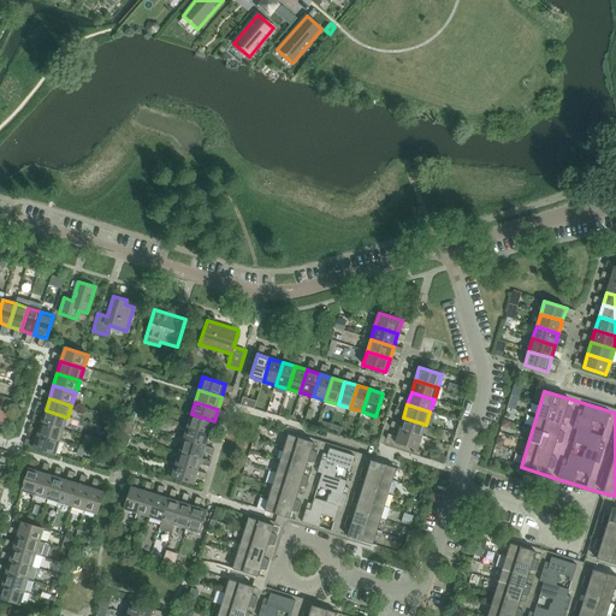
[(64,430),(67,418),(46,410),(41,422),(64,430)]
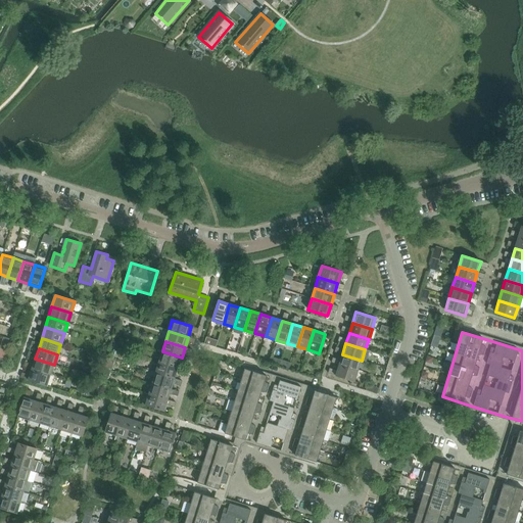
[(178,369),(182,358),(162,351),(158,363),(178,369)]
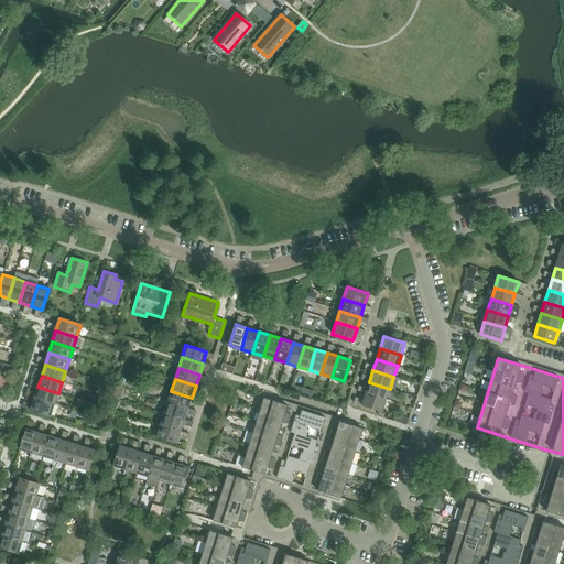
[(387,400),(390,389),(369,382),(366,393),(387,400)]
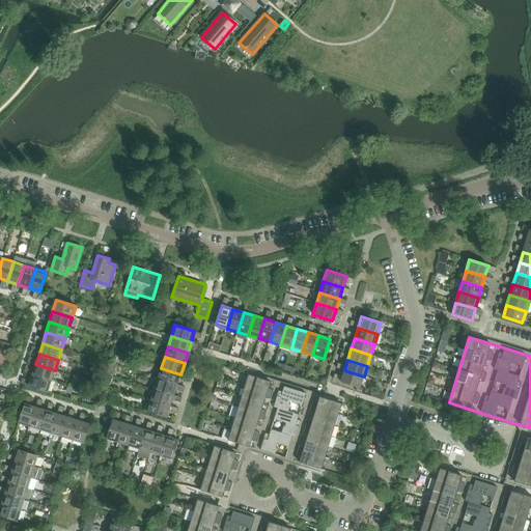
[(52,381),(55,370),(35,364),(32,375),(52,381)]
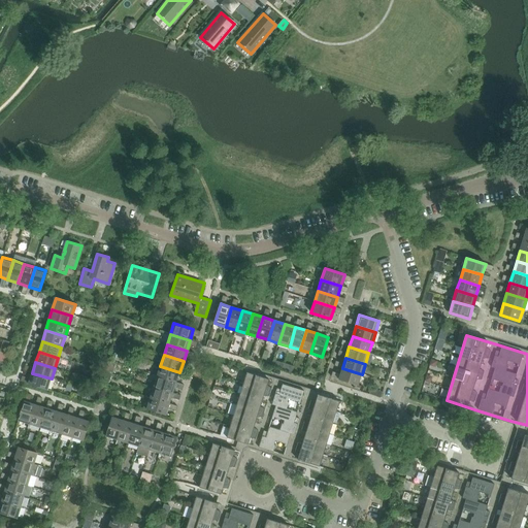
[(176,383),(179,372),(160,366),(157,376),(176,383)]
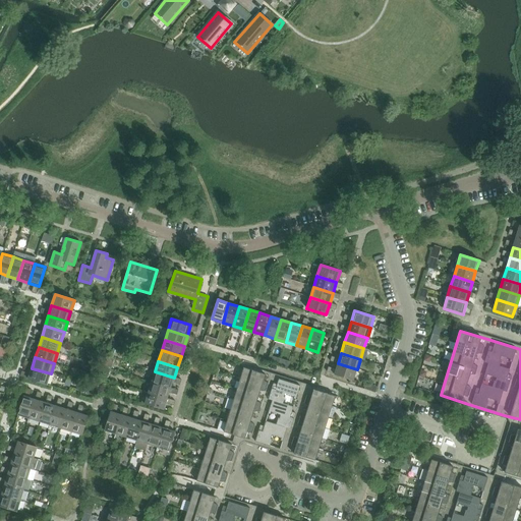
[(353,381),(357,369),(338,363),(335,374),(353,381)]
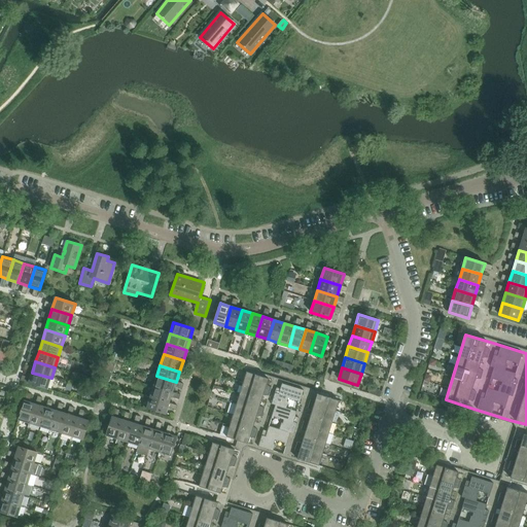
[(274,380),(247,372),(226,436),(253,446),(291,457),(319,465),(340,400),(311,392),(274,380)]
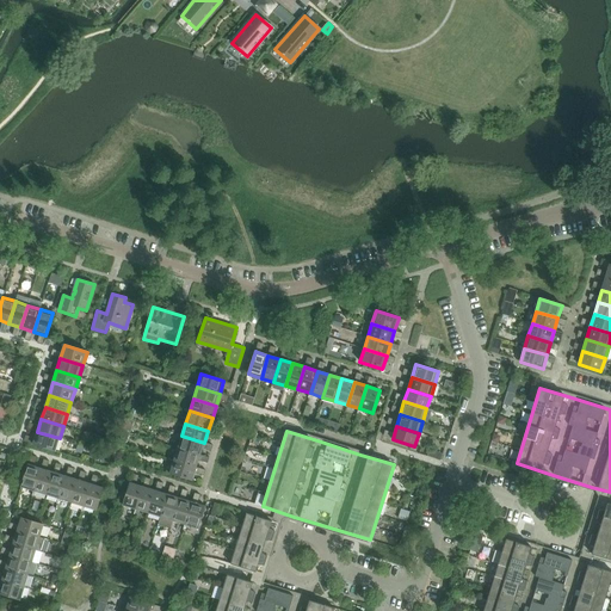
[(55,451),(60,438),(37,432),(34,444),(55,451)]
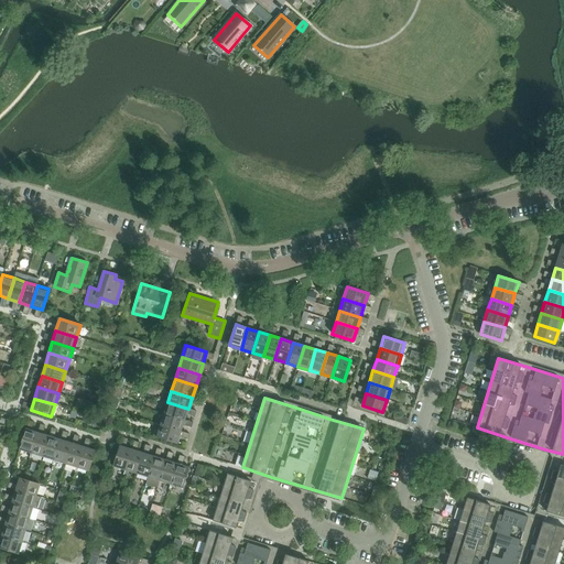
[(185,420),(188,409),(167,402),(164,413),(185,420)]
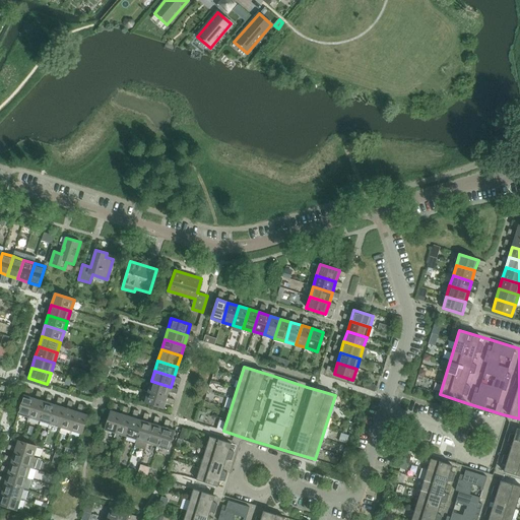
[(168,398),(171,387),(151,381),(148,392),(168,398)]
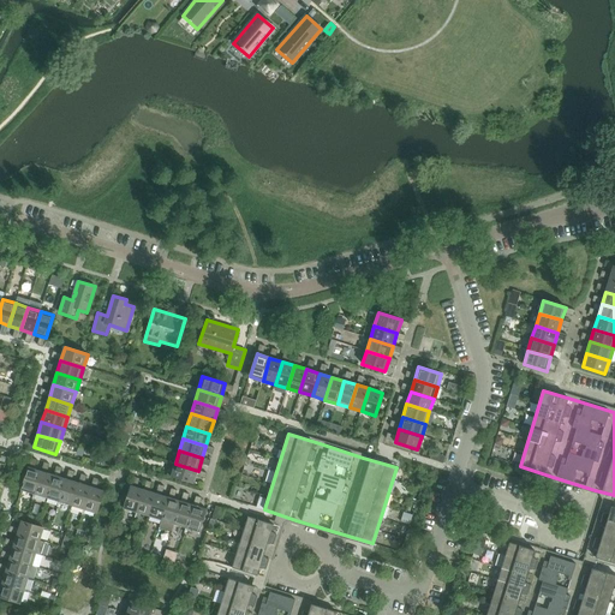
[(193,484),(198,471),(175,464),(171,477),(193,484)]
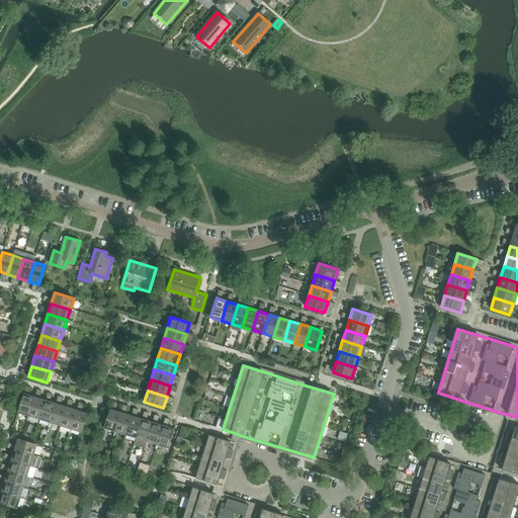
[(29,416),(34,398),(24,394),(18,413),(29,416)]
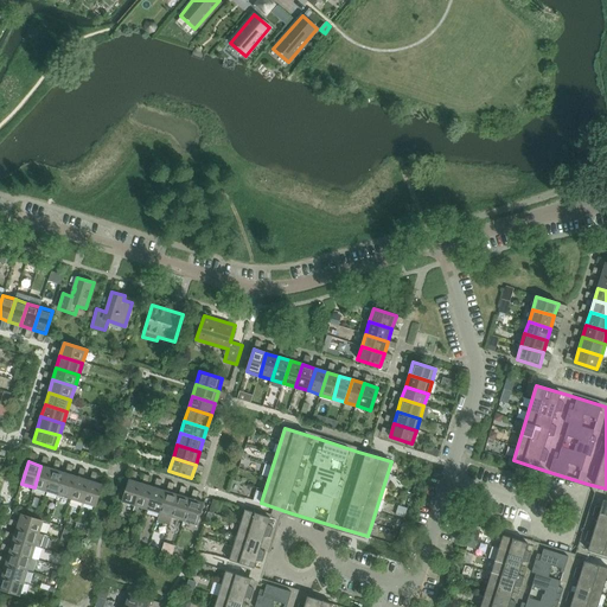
[(46,492),(53,470),(40,466),(34,487),(46,492)]
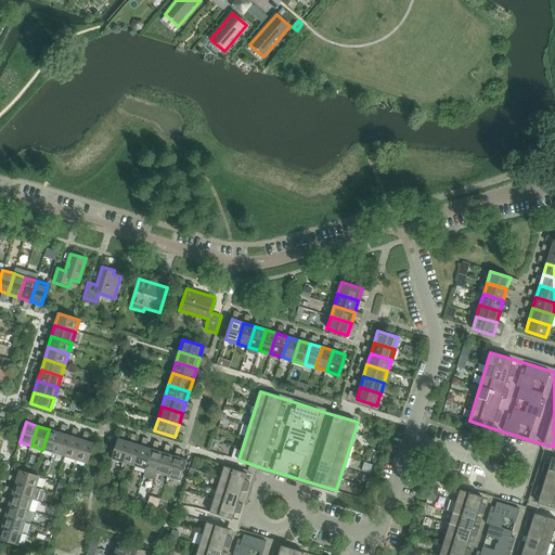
[(53,453),(60,433),(49,429),(42,450),(53,453)]
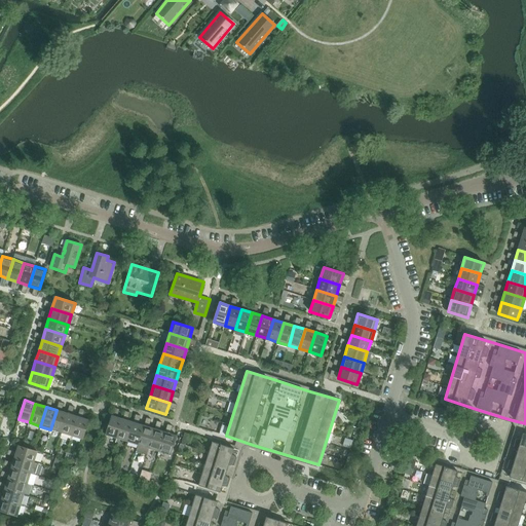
[(61,433),(67,413),(57,410),(50,429),(61,433)]
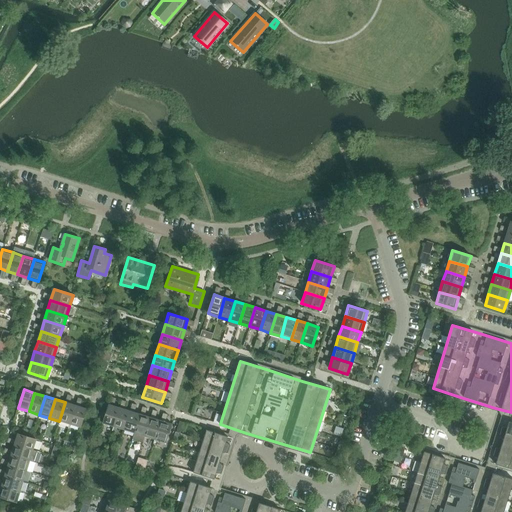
[(70,424),(76,405),(65,402),(59,421),(70,424)]
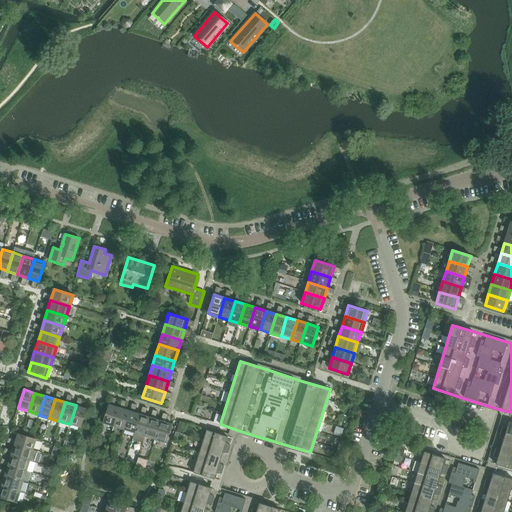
[(81,428),(87,409),(76,405),(70,424),(81,428)]
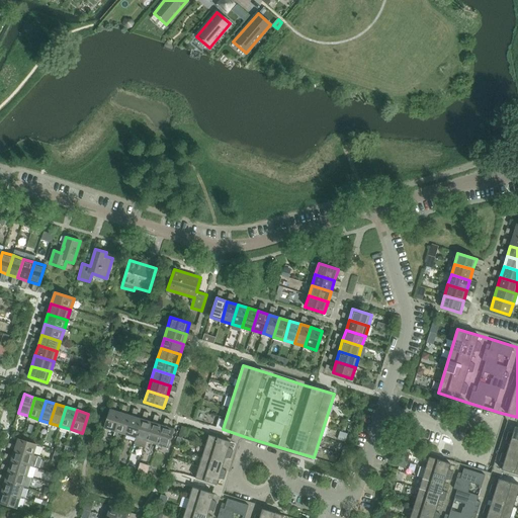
[(115,432),(121,413),(110,410),(104,429),(115,432)]
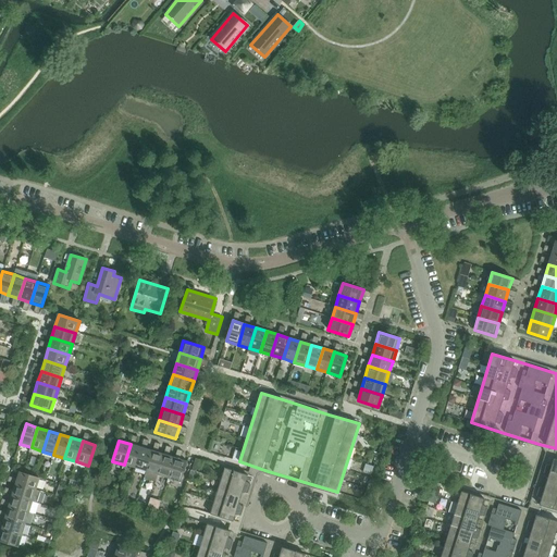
[(135,468),(141,447),(131,444),(124,465),(135,468)]
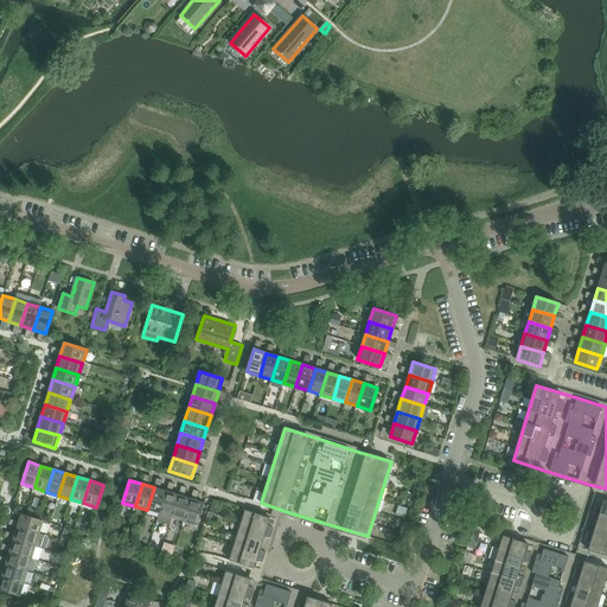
[(159,513),(166,491),(154,487),(147,510),(159,513)]
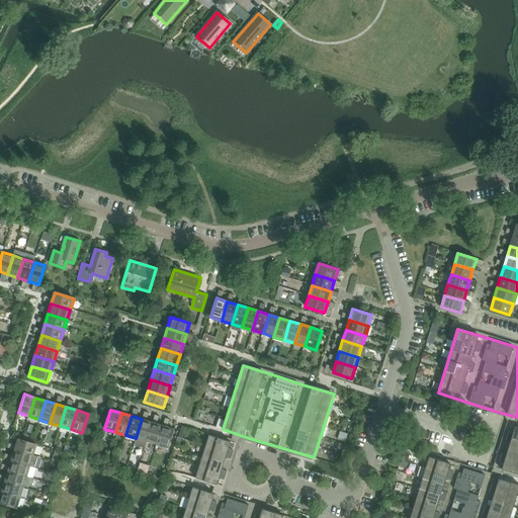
[(147,441),(153,423),(142,419),(136,438),(147,441)]
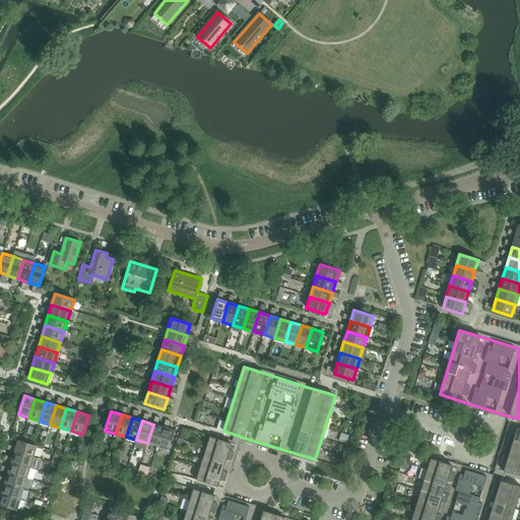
[(157,447),(164,428),(153,425),(147,443),(157,447)]
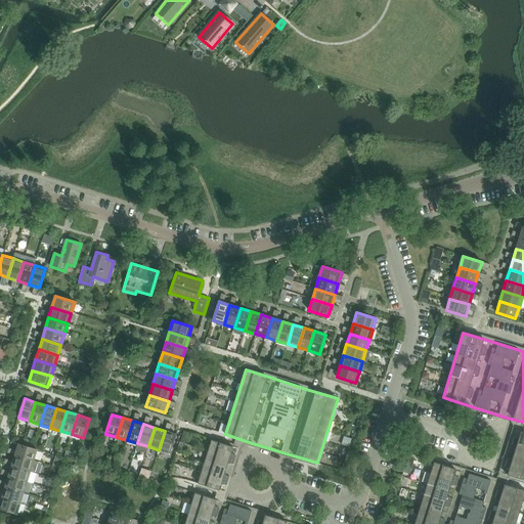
[(170,453),(176,434),(165,431),(159,450),(170,453)]
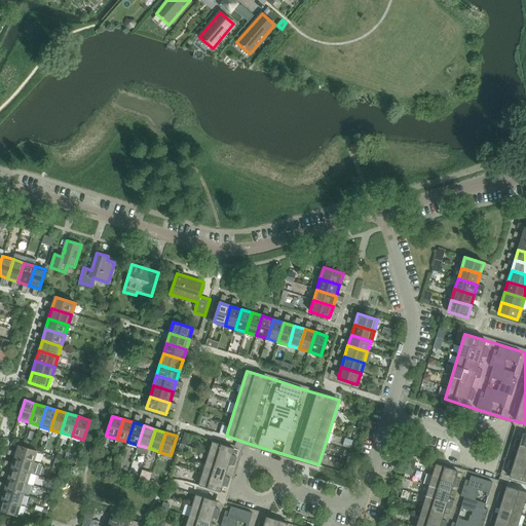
[(510,460),(506,468),(512,471),(510,477),(525,482),(525,434),(523,433),(521,440),(516,439),(514,447),(518,450),(515,460),(510,460)]
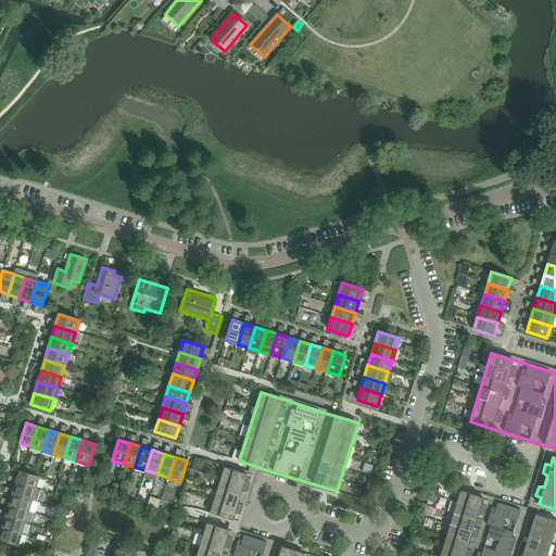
[(248,475),(225,467),(211,514),(234,520),(235,514),(241,515),(243,506),(239,503),(242,492),(248,492),(250,483),(245,481),(248,475)]
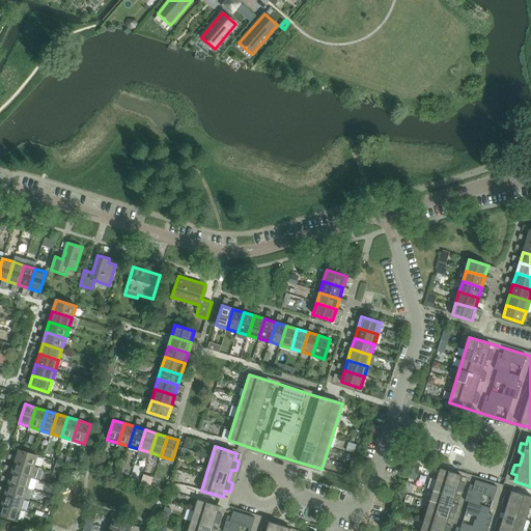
[(35,467),(38,456),(19,450),(16,462),(38,469),(35,467)]
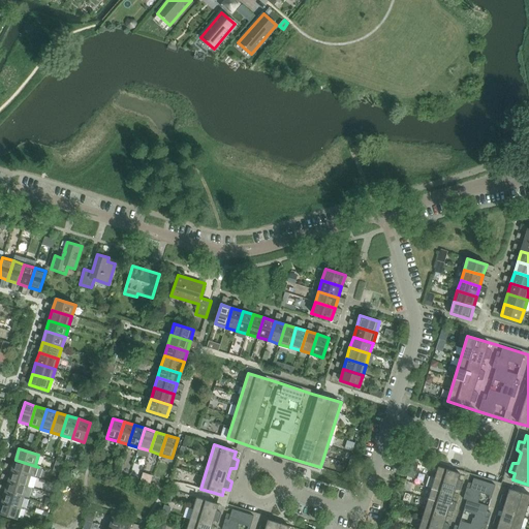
[(35,477),(38,467),(16,460),(12,470),(35,477)]
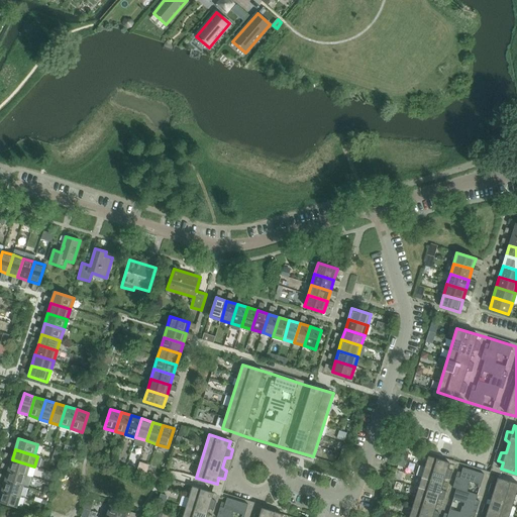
[(454,464),(428,456),(409,516),(508,516),(516,491),(516,484),(490,476),(454,464)]
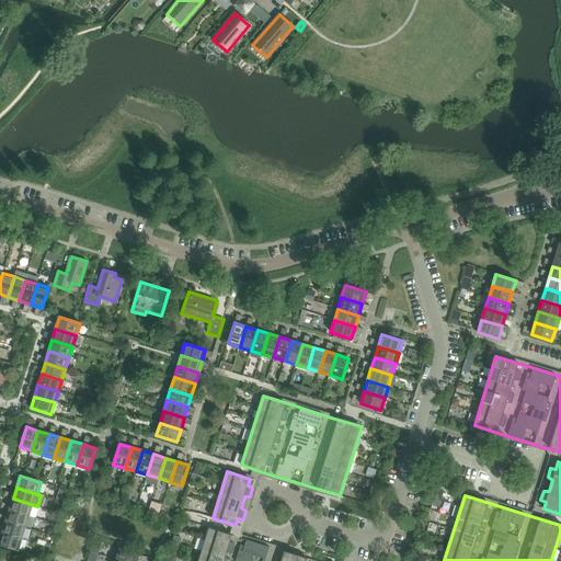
[(30,516),(33,505),(37,506),(13,499),(9,511),(30,516)]
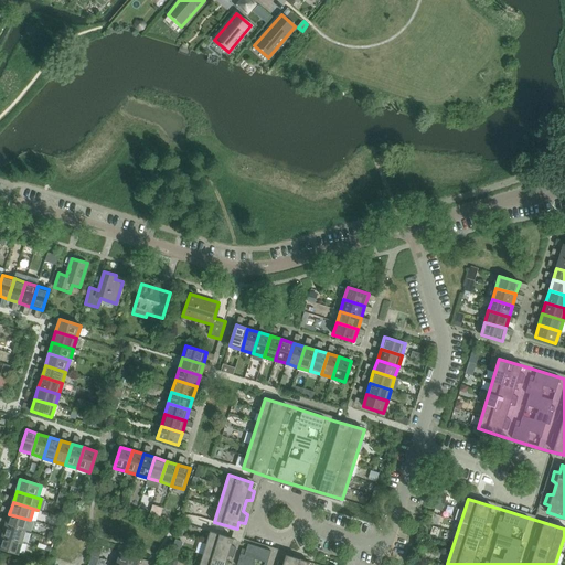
[(27,532),(30,520),(9,514),(6,525),(27,532)]
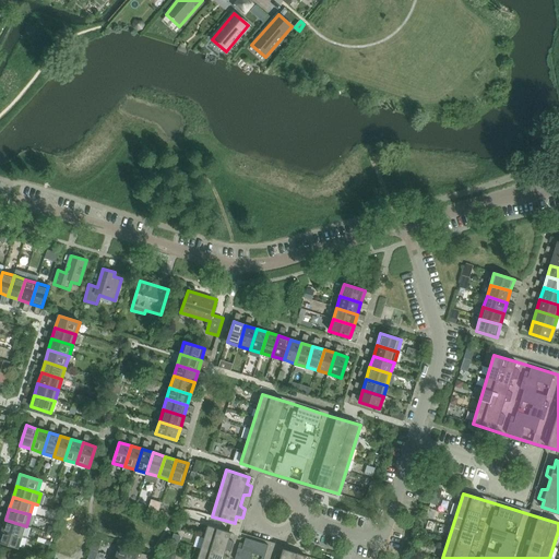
[(23,537),(26,526),(6,520),(2,531),(23,537)]
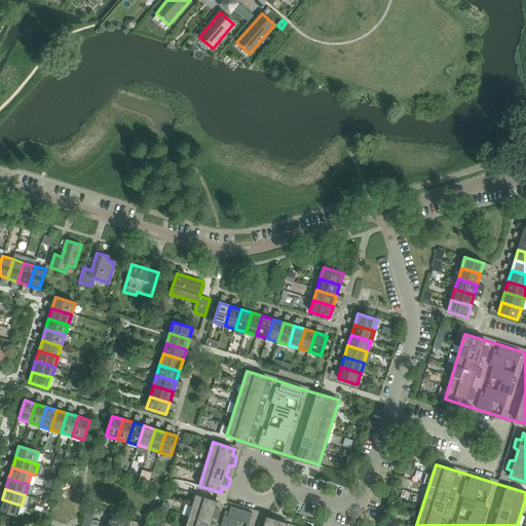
[(222,503),(196,495),(186,525),(287,525),(289,524),(259,515),(222,503)]
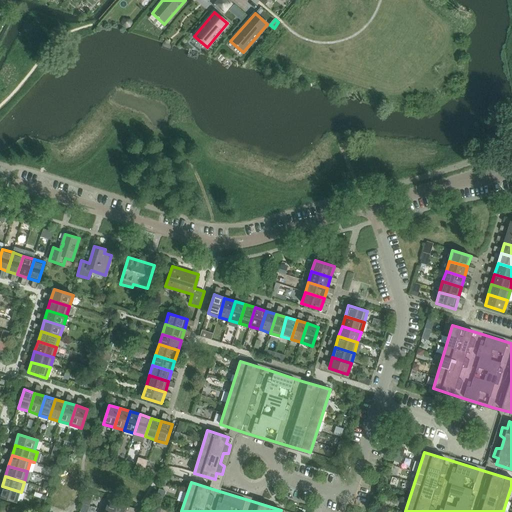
[(0,497),(17,503),(21,492),(2,486),(0,492),(0,497)]
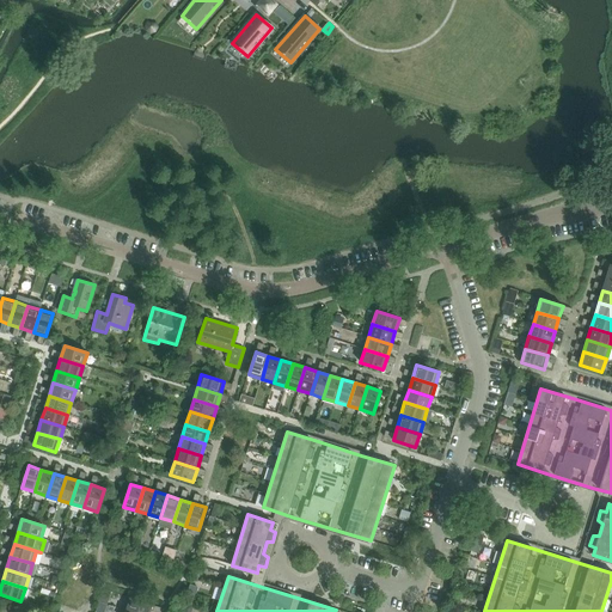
[(126,611),(151,611),(152,607),(153,605),(130,598),(127,611),(126,611)]
